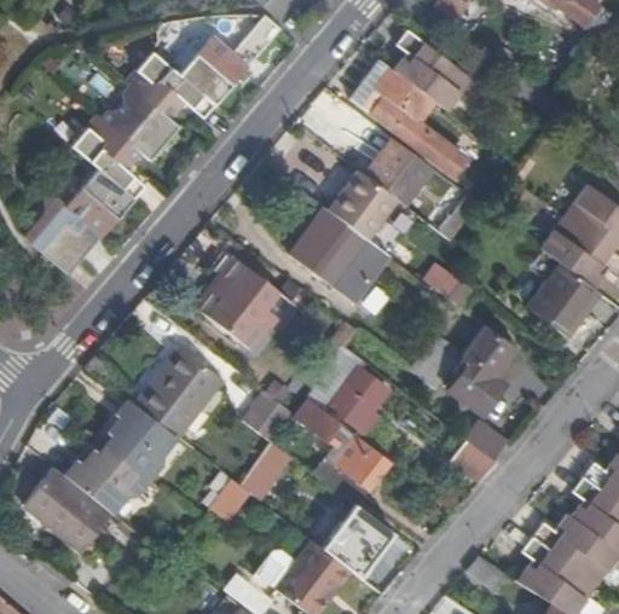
[(439,0),(434,6),(455,22),(470,4),(466,0),(439,0)]
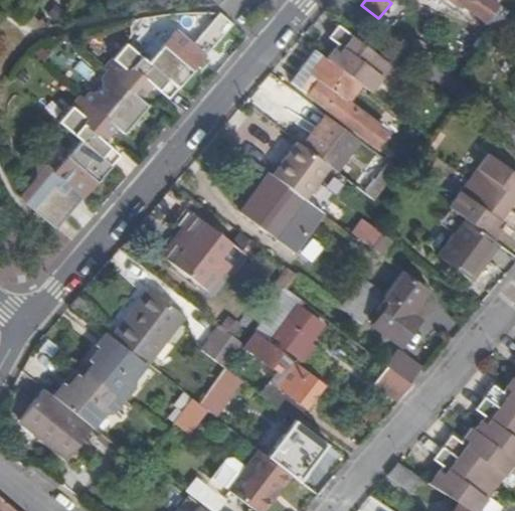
[(436,0),(455,14),(463,4),(496,29),(509,12),(496,2),(493,0),(436,0)]
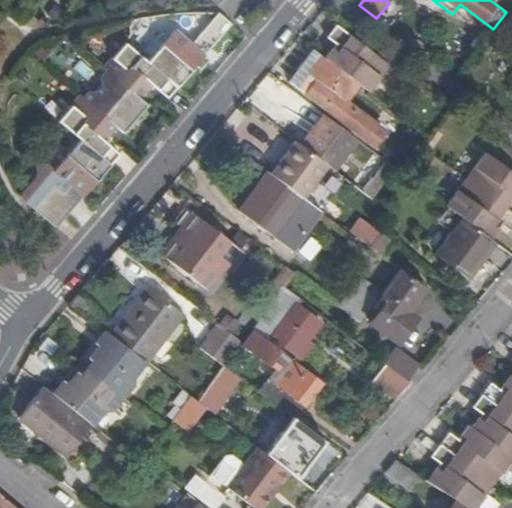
[(209,48),(231,24),(218,13),(196,37),(209,48)]
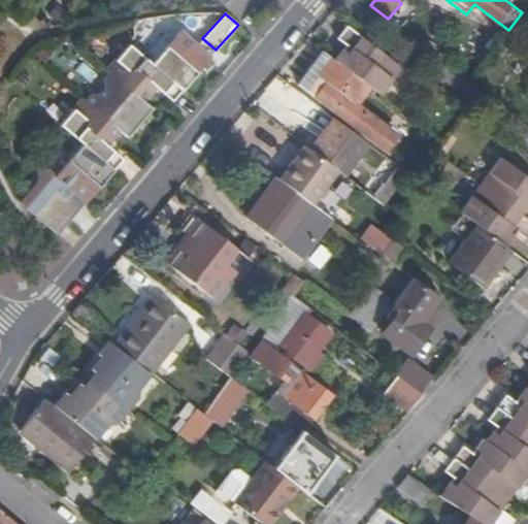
[(336,62),(369,87),(382,96),(402,68),(348,26),(337,39),(353,51),(350,55),(344,51),(336,62)]
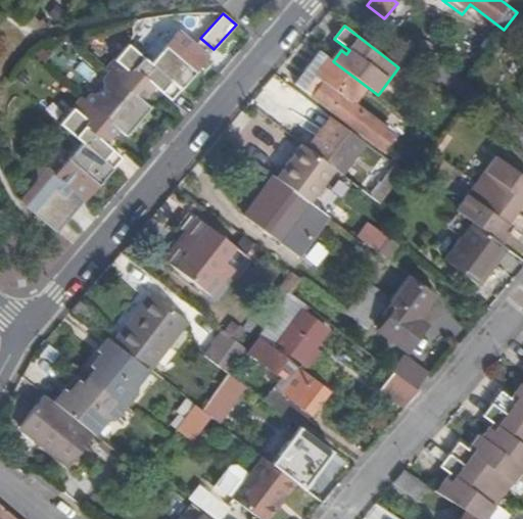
[(149,63),(179,90),(208,56),(194,45),(178,31),(175,35),(151,61),(149,63)]
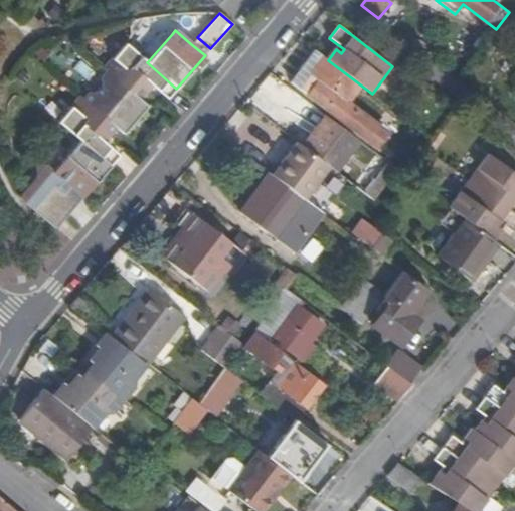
[(144,52),(149,60),(172,34),(161,33),(144,52)]
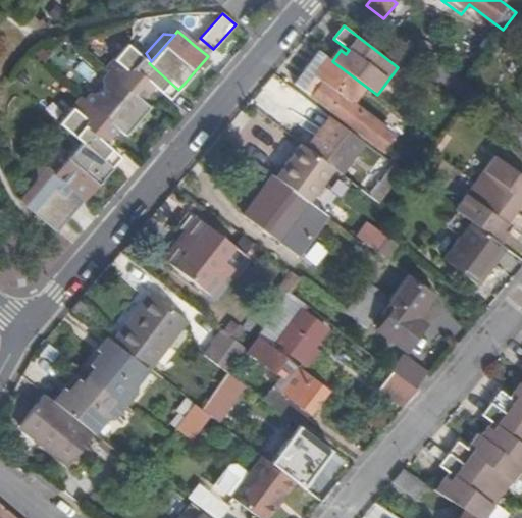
[(194,45),(208,56),(213,49),(200,38),(194,45)]
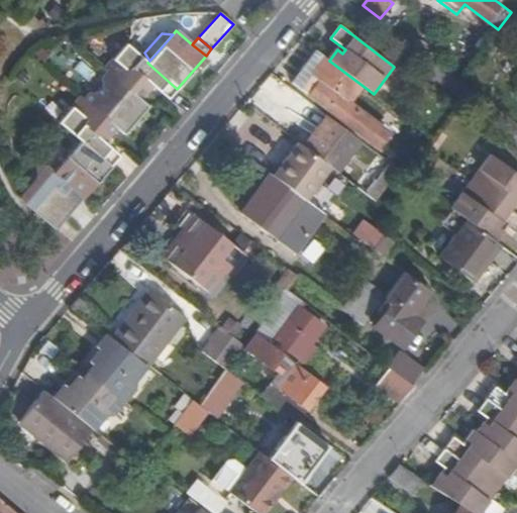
[(108,74),(145,106),(146,105),(139,99),(146,91),(145,87),(149,82),(152,85),(169,99),(177,89),(147,63),(127,44),(105,70),(109,74),(108,74)]
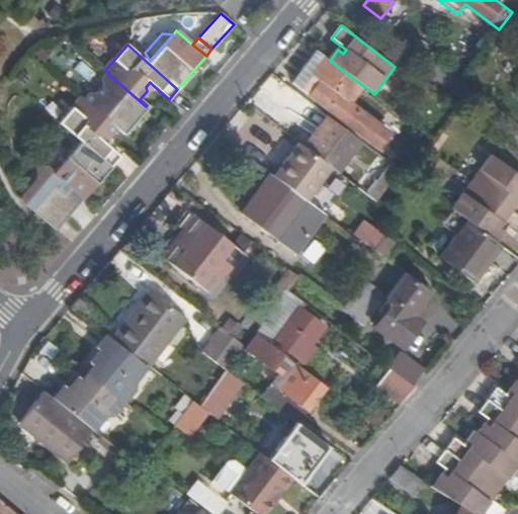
[(317,51),(303,69),(348,103),(362,85),(330,61),(317,51)]
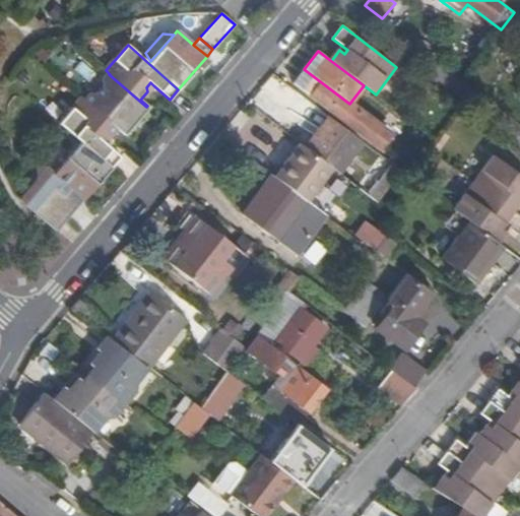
[(349,104),(304,69),(294,83),(328,110),(331,106),(355,124),(353,128),(380,149),(391,135),(349,104)]
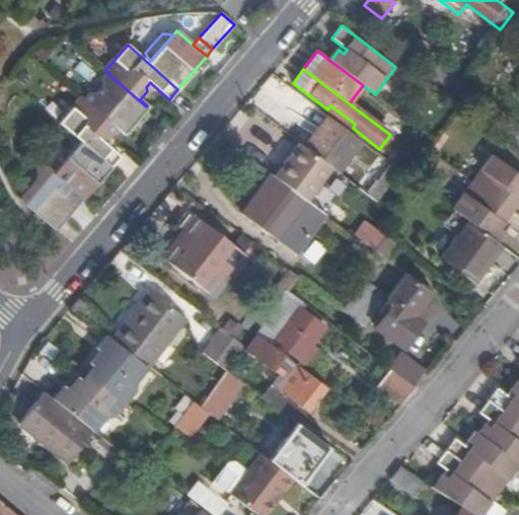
[(80,98),(115,129),(116,128),(123,134),(146,106),(108,74),(103,81),(103,88),(99,94),(91,94),(86,100),(81,96),(80,98)]
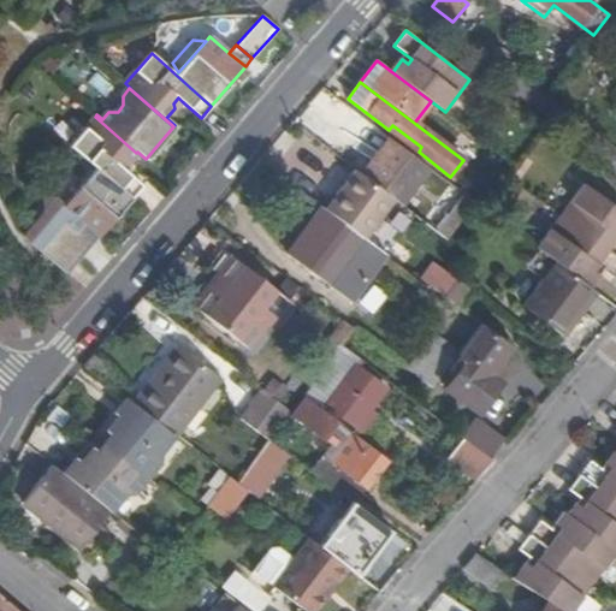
[(98,166),(131,197),(142,185),(124,168),(136,153),(95,117),(71,146),(96,167),(98,166)]
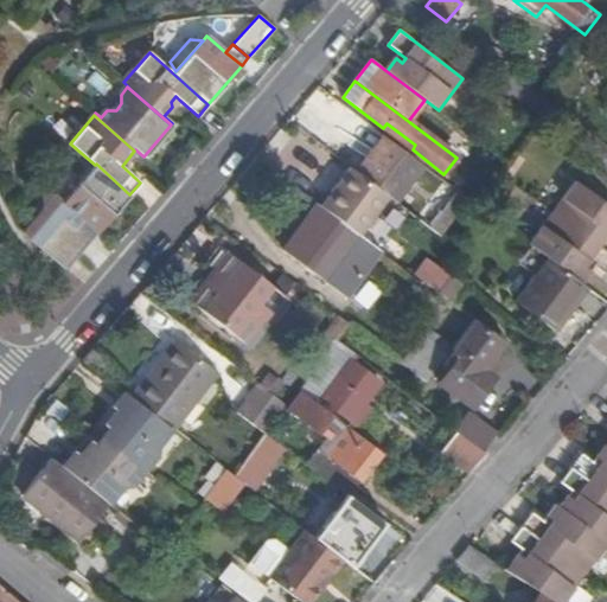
[(423,165),(384,136),(358,173),(389,197),(396,202),(423,165)]
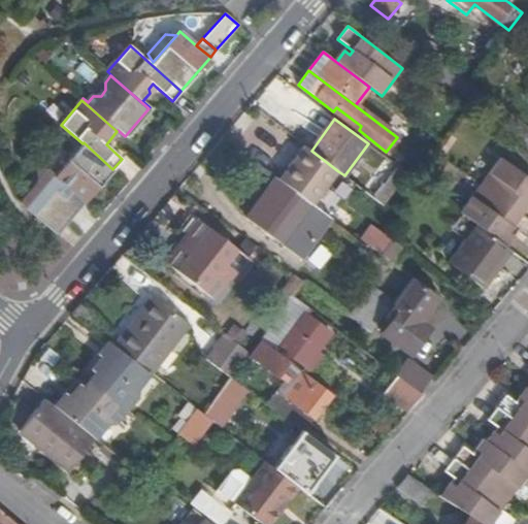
[(44,200),(68,221),(78,208),(75,206),(83,199),(85,201),(112,169),(84,142),(83,143),(81,144),(56,174),(50,169),(37,169),(38,182),(21,202),(33,215),(44,200)]
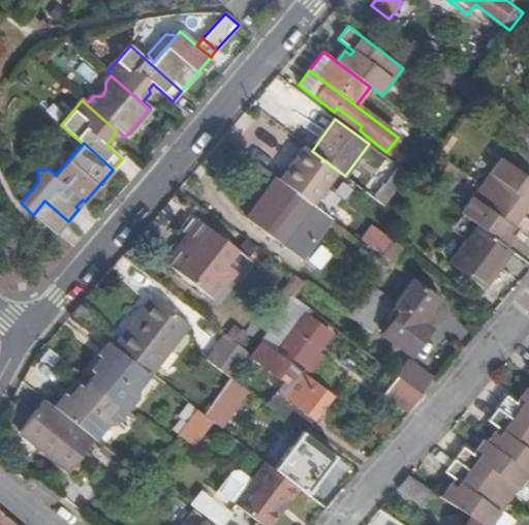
[(312,151),(306,147),(281,182),(314,206),(339,172),(312,151)]
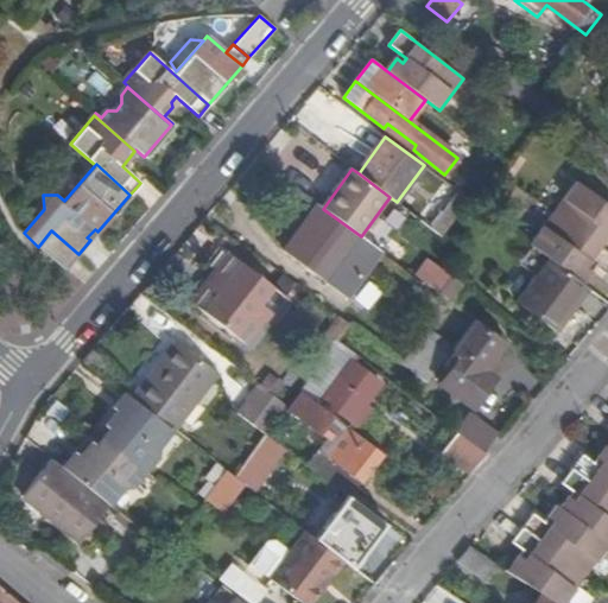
[(457,191),(441,178),(413,215),(431,228),(457,191)]
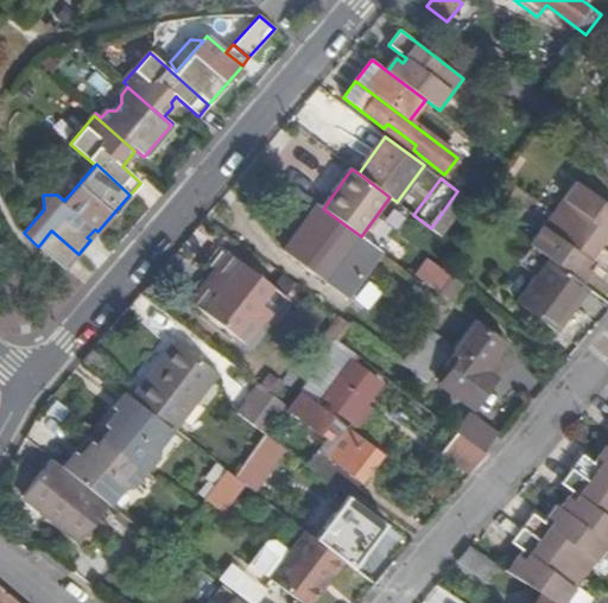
[(553,214),(607,254),(607,204),(578,182),(553,214)]
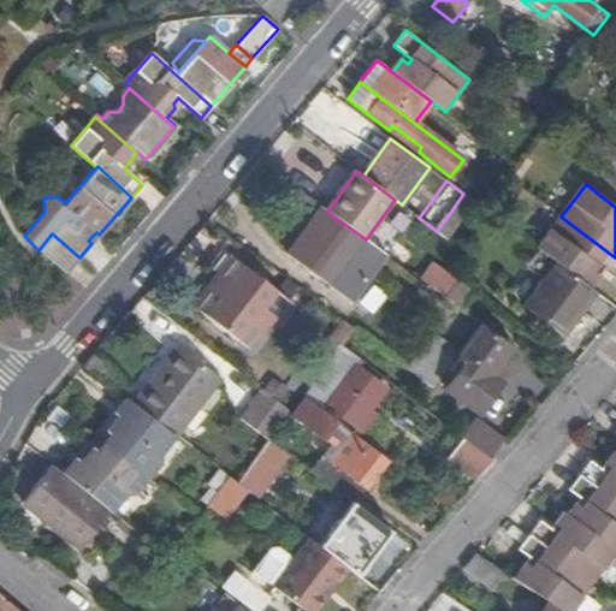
[(327,212),(325,209),(290,256),(332,288),(355,303),(390,257),(366,239),(327,212)]
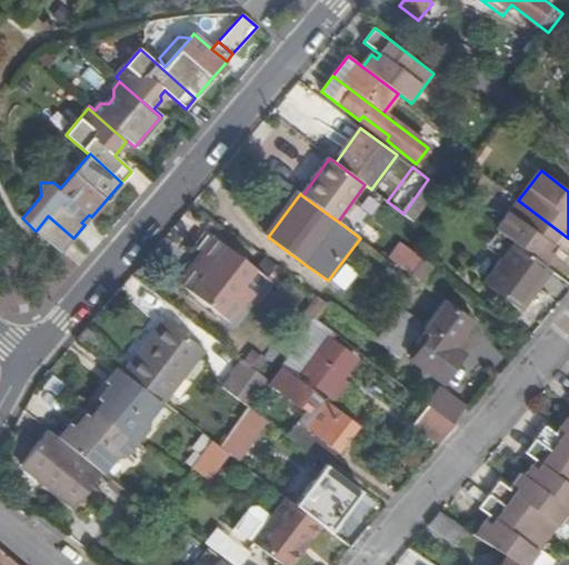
[(568,258),(568,256),(568,238),(518,200),(497,230),(515,243),(521,248),(545,267),(546,267),(555,255),(549,250),(551,246),(568,258)]
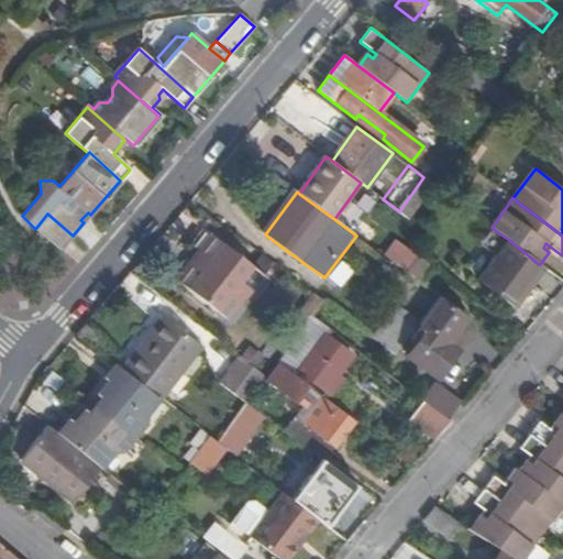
[(80,220),(84,222),(90,215),(88,212),(80,220)]
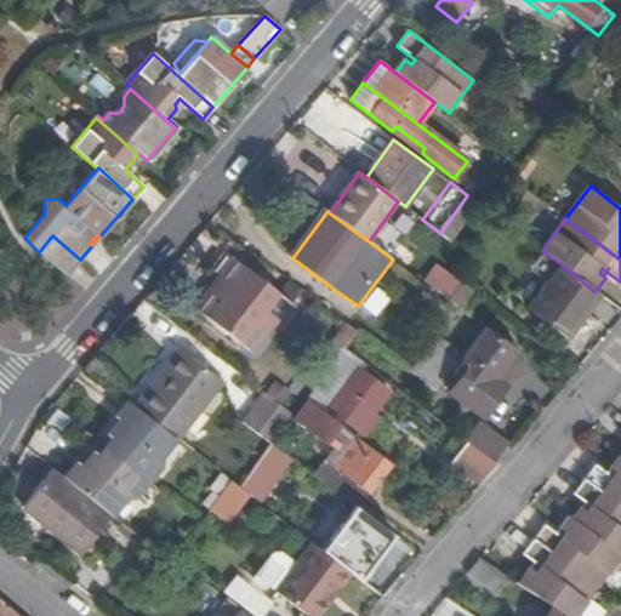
[(39,252),(67,275),(80,260),(52,235),(39,252)]
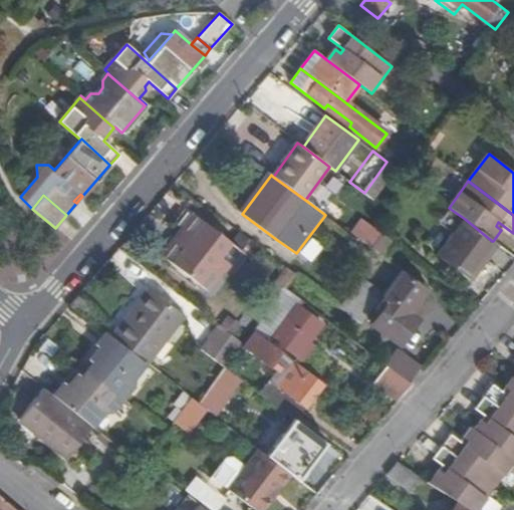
[(184,208),(176,218),(187,227),(195,217),(184,208)]
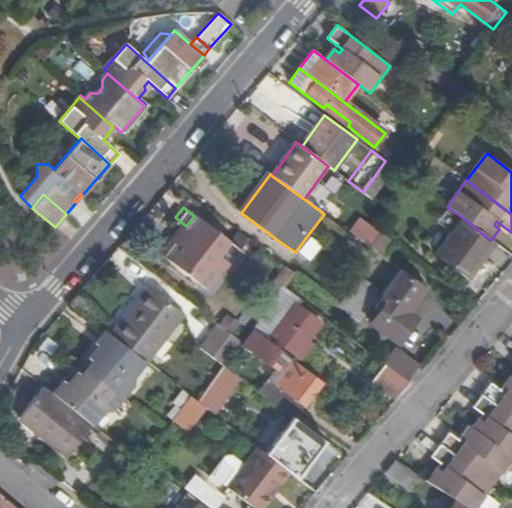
[(368,241),(378,226),(358,213),(348,228),(368,241)]
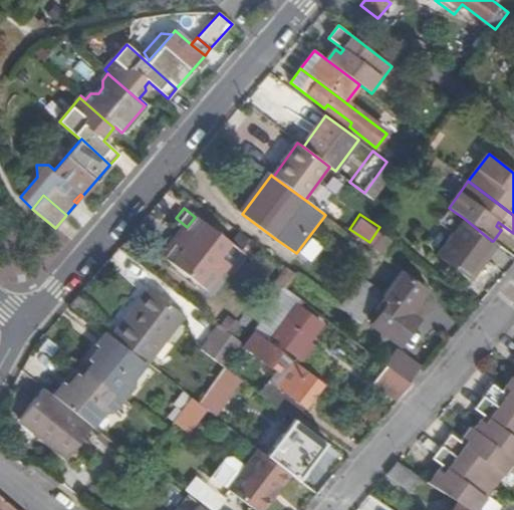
[(195,217),(187,227),(224,256),(233,244),(195,217)]
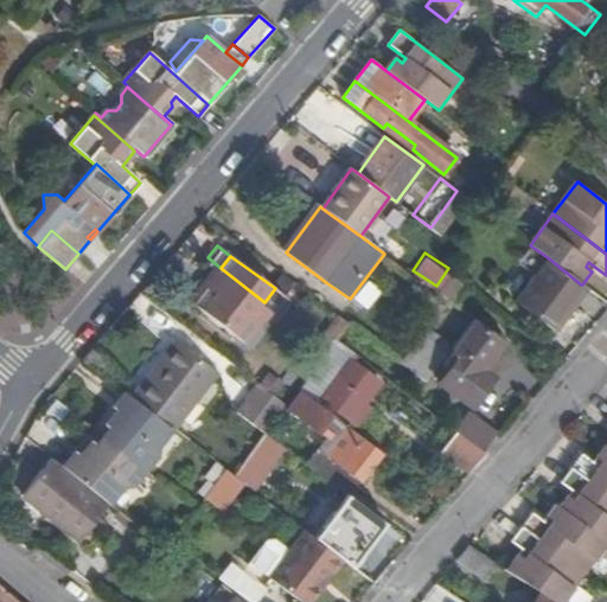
[(221,268),(208,257),(204,263),(217,273),(221,268)]
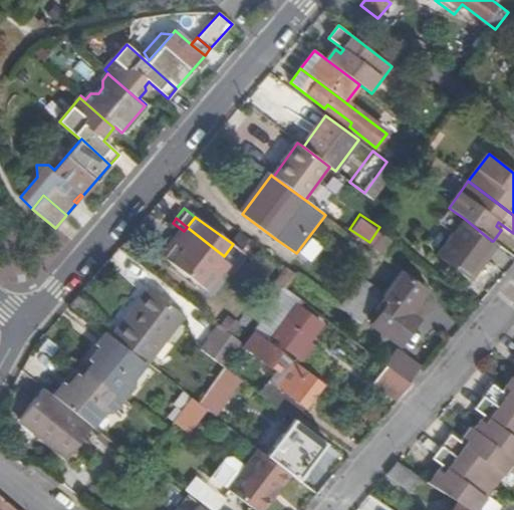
[(441,250),(474,275),(481,266),(476,262),(492,241),(471,224),(465,219),(441,250)]
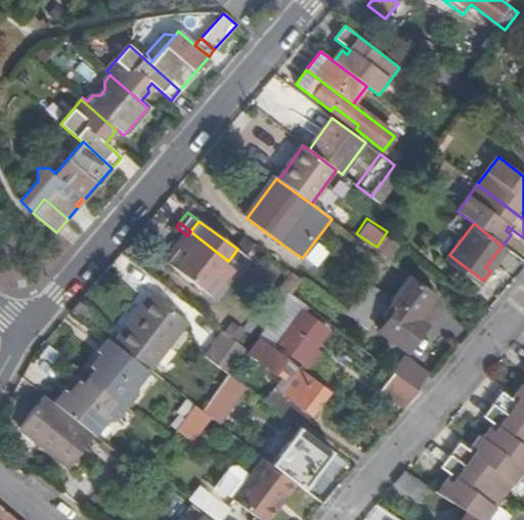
[(190,231),(187,235),(191,239),(182,251),(178,248),(167,263),(213,300),(234,271),(225,264),(228,261),(190,231)]
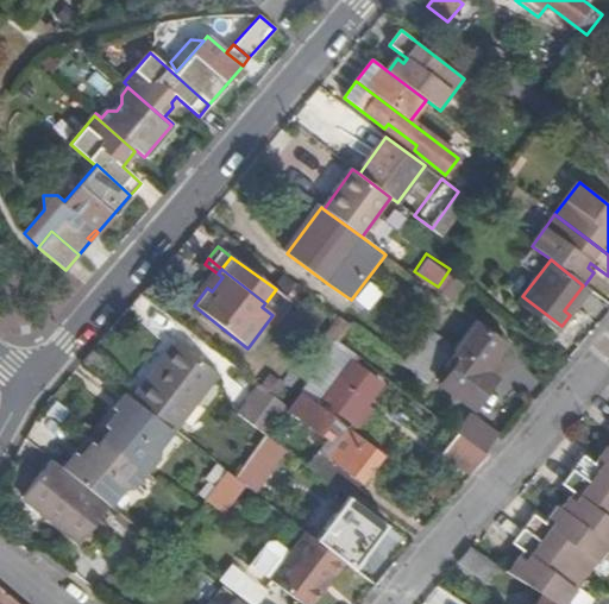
[(223,277),(218,274),(207,288),(212,291),(223,277)]
